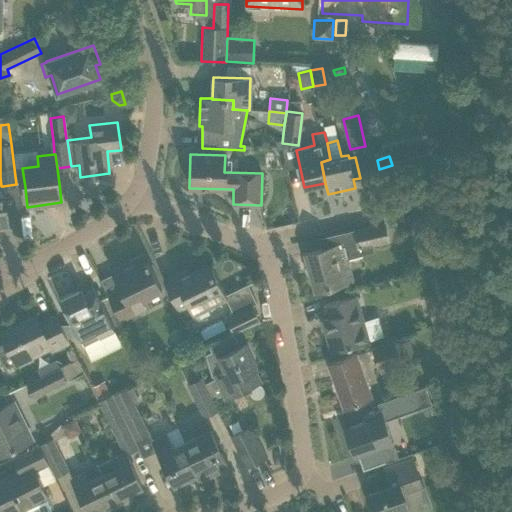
[(0,177),(0,176),(0,228),(8,227),(3,186),(1,186),(0,177)]
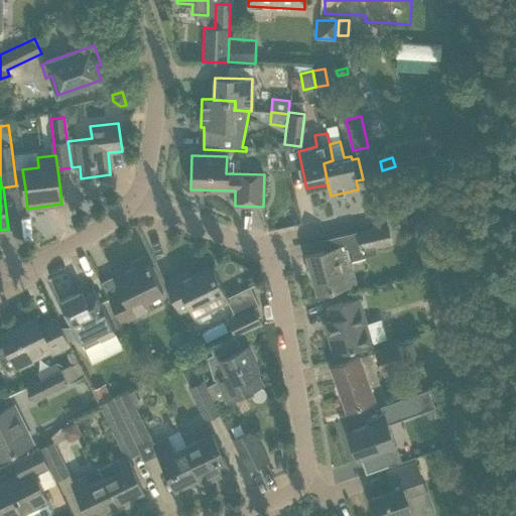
[(358,232),(362,250),(392,244),(388,225),(358,232)]
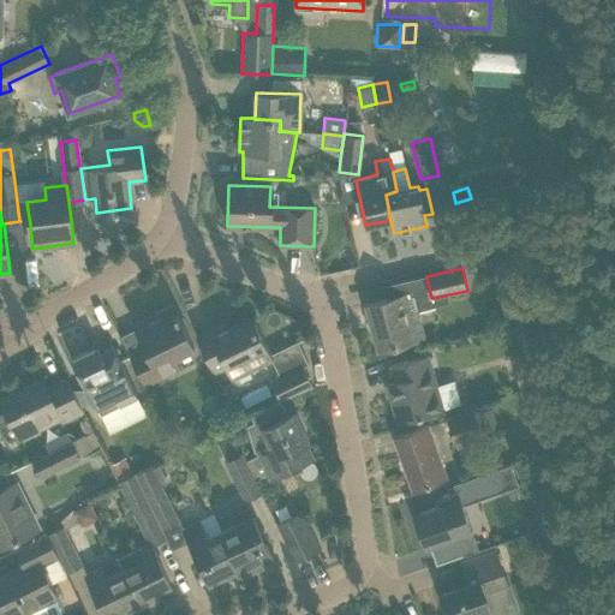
[(365,305),(378,351),(418,339),(424,336),(417,310),(410,312),(405,293),(365,305)]
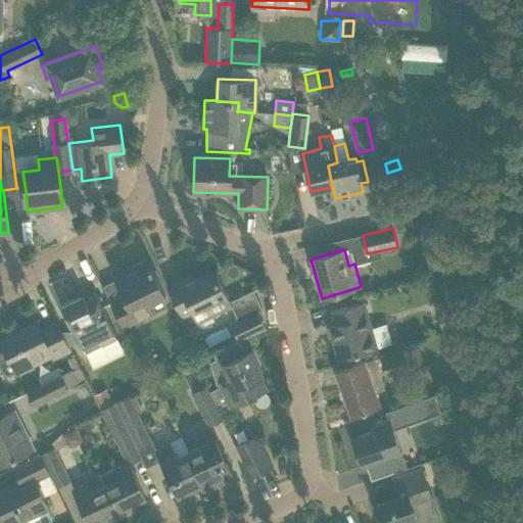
[(153,313),(149,303),(164,296),(147,259),(113,276),(124,295),(110,301),(124,328),(153,313)]
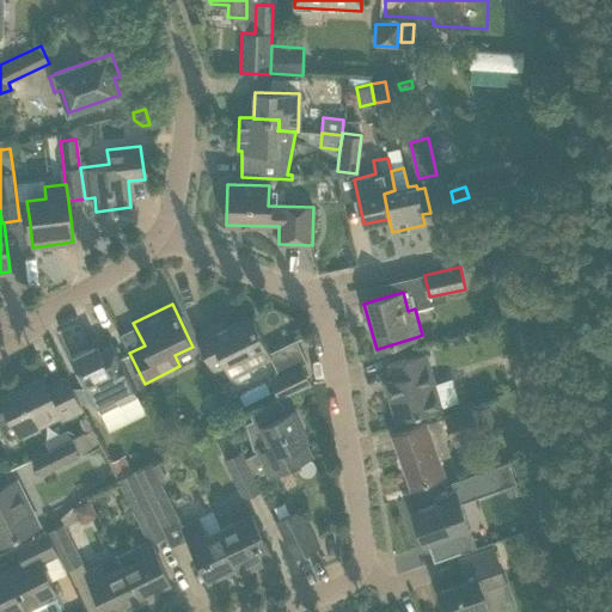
[(215,326),(196,336),(214,373),(225,367),(230,375),(269,355),(250,317),(219,332),(215,326)]
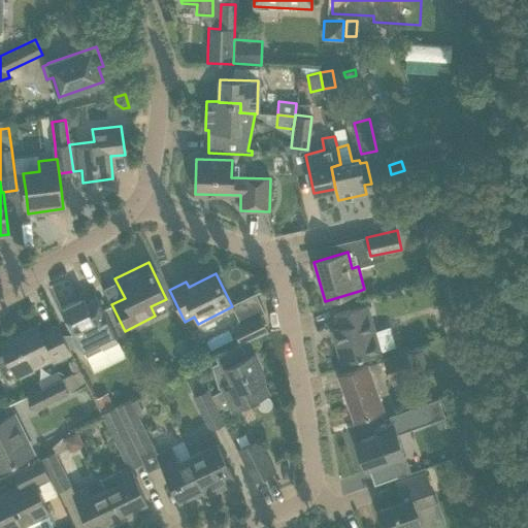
[(61,308),(70,327),(72,331),(74,330),(87,356),(118,340),(97,297),(86,302),(84,297),(61,308)]
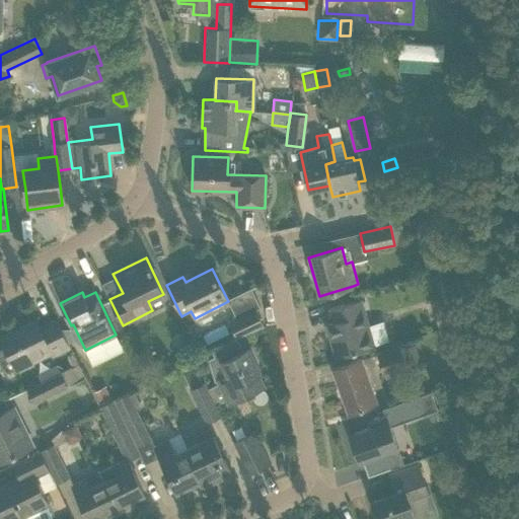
[(334,321),(325,323),(335,357),(374,347),(361,299),(329,308),(334,321)]
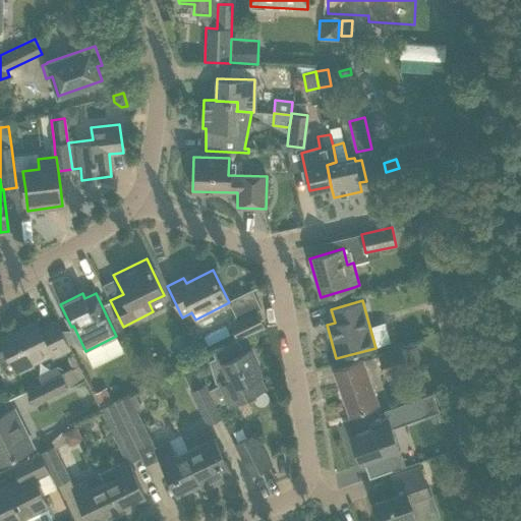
[(252,307),(233,317),(234,320),(229,323),(238,340),(265,327),(256,309),(253,310),(252,307)]
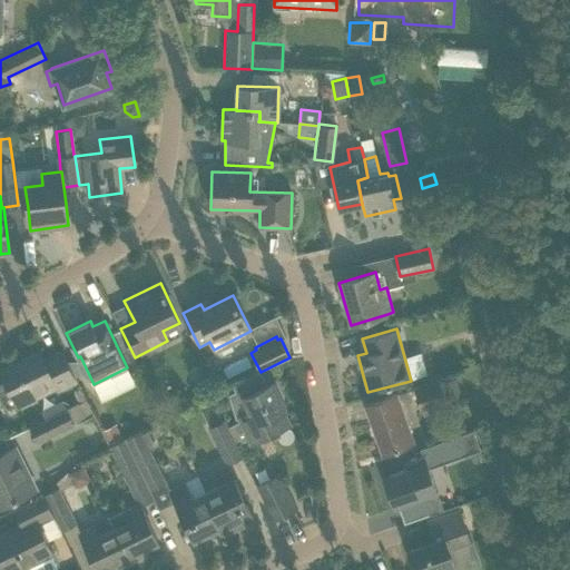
[(0,370),(6,382),(0,384),(0,401),(5,411),(17,404),(18,406),(36,397),(33,393),(53,383),(57,392),(77,382),(62,352),(45,360),(39,351),(0,369),(0,370)]
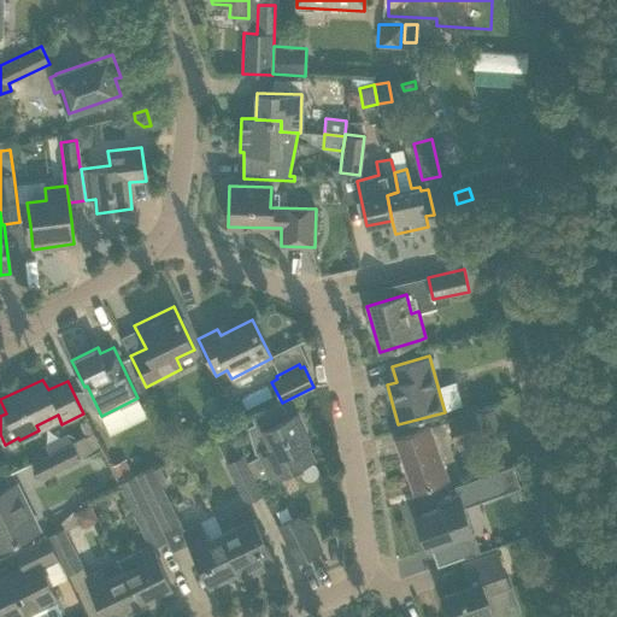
[(258,457),(247,462),(257,481),(269,474),(271,480),(305,464),(298,448),(310,442),(295,413),(287,418),(280,404),(253,417),(257,422),(257,423),(247,427),(254,453),(256,452),(258,457)]
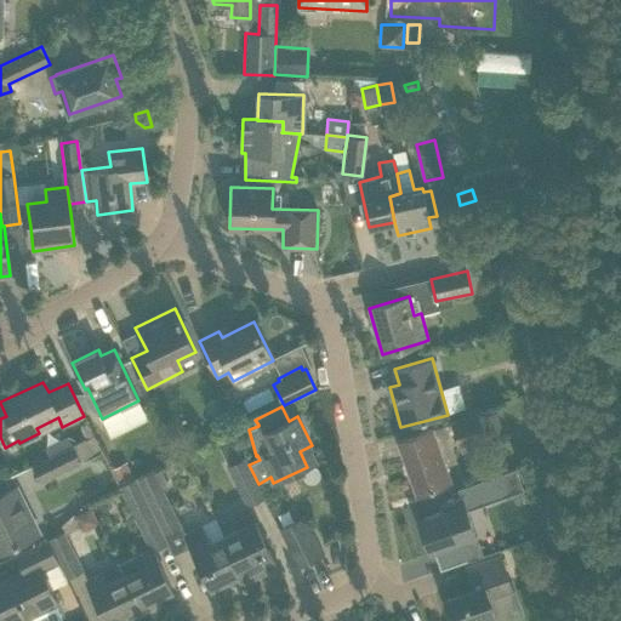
[(484,439),(477,417),(450,426),(459,448),(484,439)]
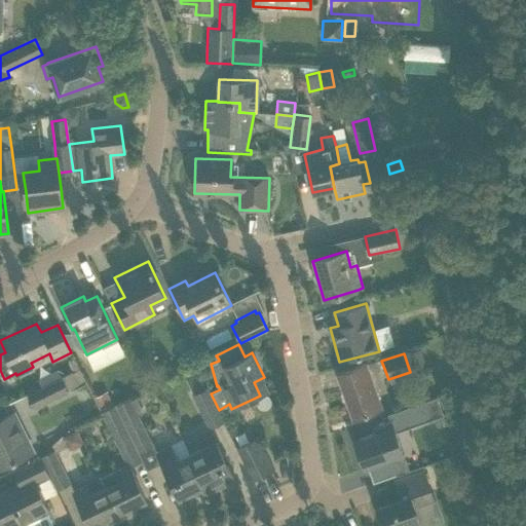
[(370,382),(372,381),(365,363),(337,373),(353,419),(379,410),(370,382)]
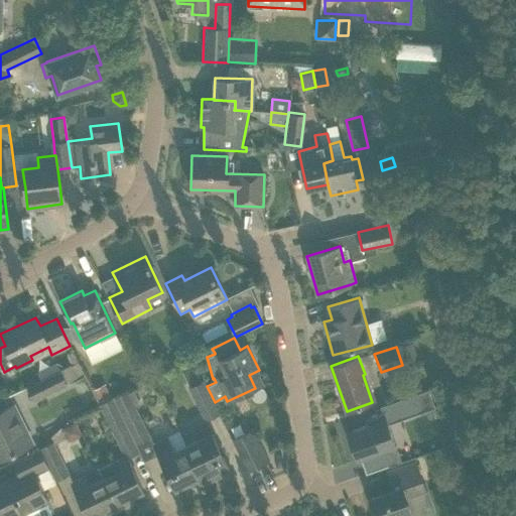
[(26,386),(33,399),(84,375),(78,362),(72,364),(26,386)]
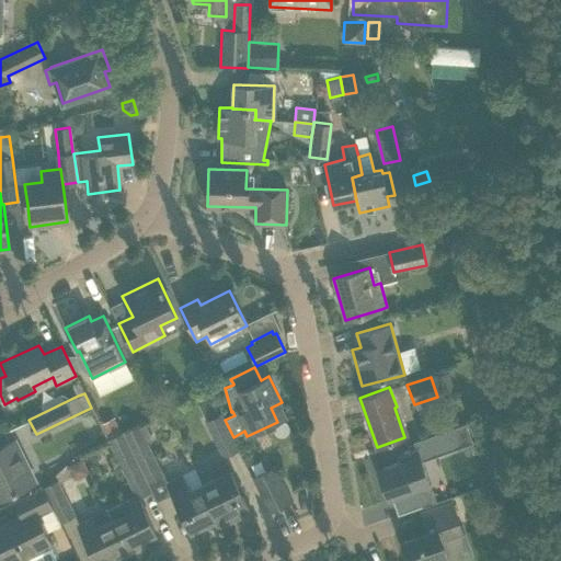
[(239,448),(233,437),(225,420),(222,414),(220,415),(214,403),(201,410),(224,456),(239,448)]
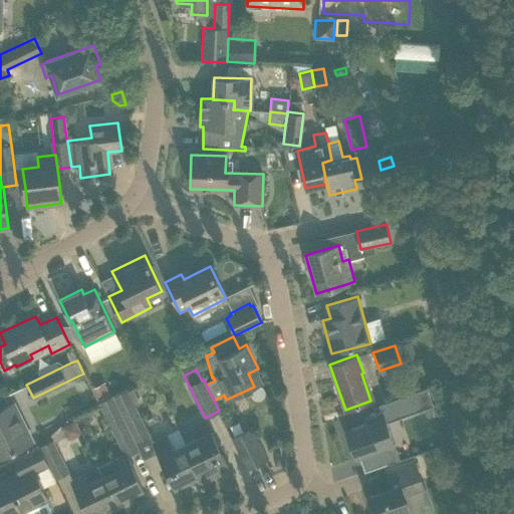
[(104,382),(92,388),(98,400),(110,394),(104,382)]
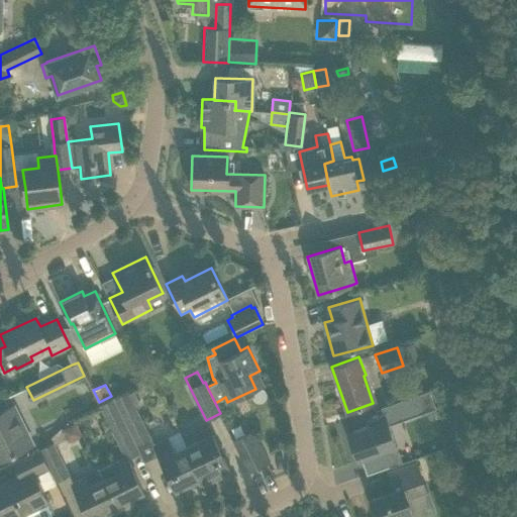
[(132,389),(114,397),(136,442),(149,436),(135,406),(139,404),(132,389)]
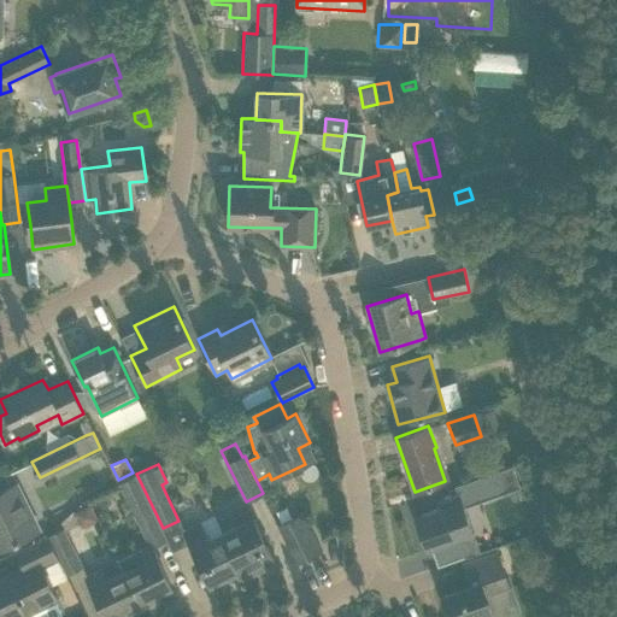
[(415,518),(425,552),(458,541),(464,558),(480,553),(464,509),(521,489),(512,465),(454,486),(458,494),(451,497),(451,495),(444,498),(445,499),(438,501),(440,509),(415,518)]
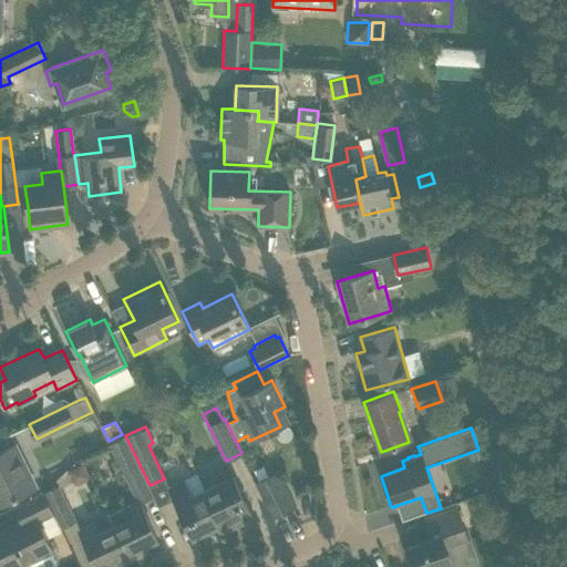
[(109,443),(137,501),(138,503),(153,496),(147,486),(150,485),(125,435),(109,443)]
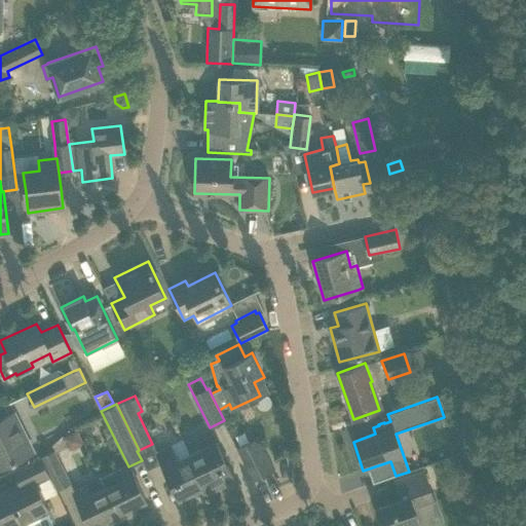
[(0,467),(33,452),(20,423),(13,412),(0,418),(0,467)]
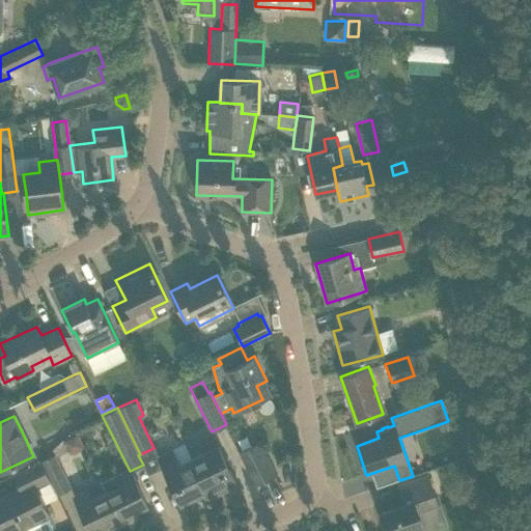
[(205,452),(192,458),(207,490),(206,490),(208,496),(235,482),(215,440),(202,446),(205,452)]
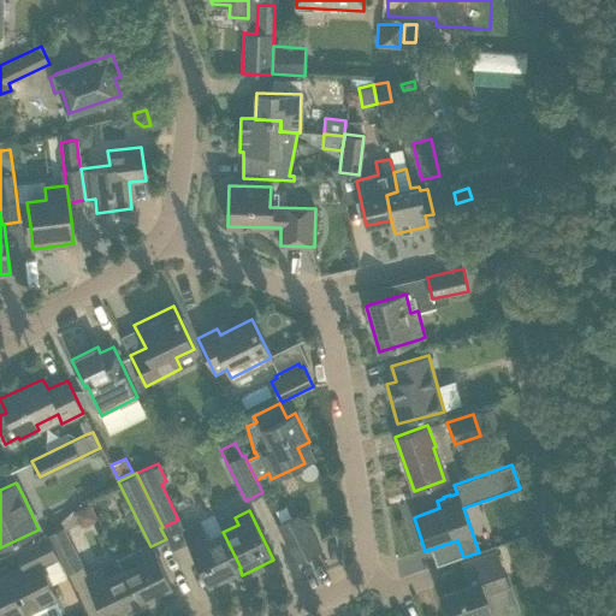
[(277,523),(296,563),(321,550),(311,528),(302,533),(294,515),(277,523)]
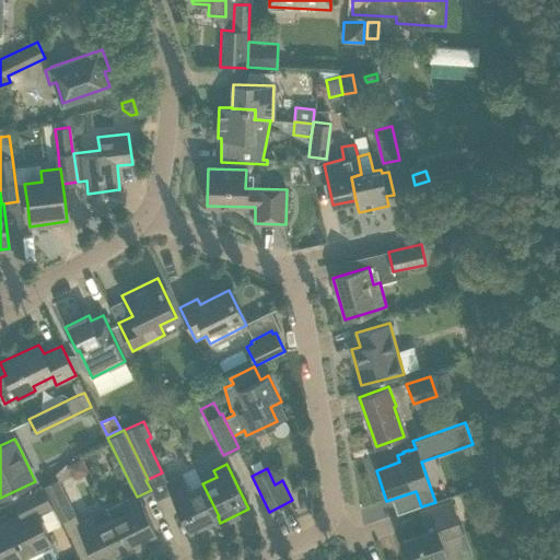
[(219,516),(202,483),(189,490),(183,475),(167,482),(190,529),(218,516),(219,516)]
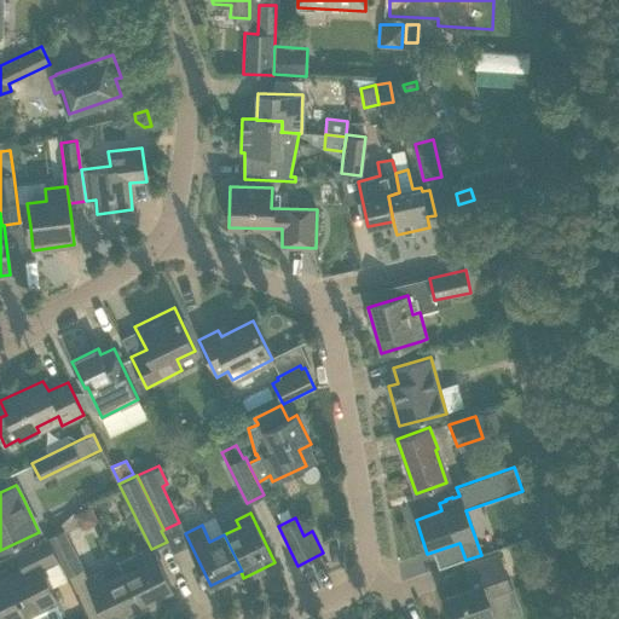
[(64,530),(47,538),(57,559),(65,574),(82,566),(64,530)]
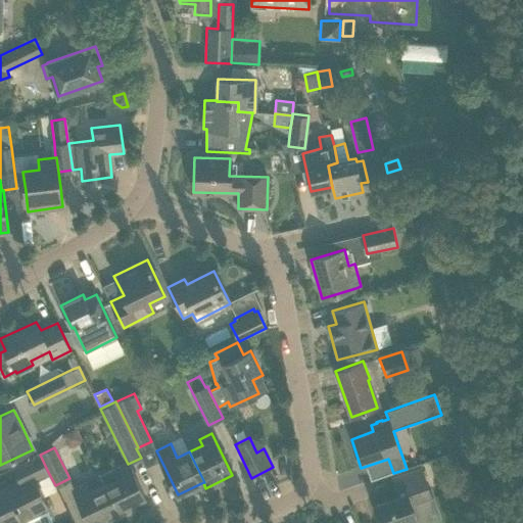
[(48,472),(40,455),(13,467),(20,481),(0,490),(0,512),(5,522),(12,522),(26,517),(28,522),(50,522),(51,522),(52,519),(46,507),(44,508),(31,481),(48,472)]
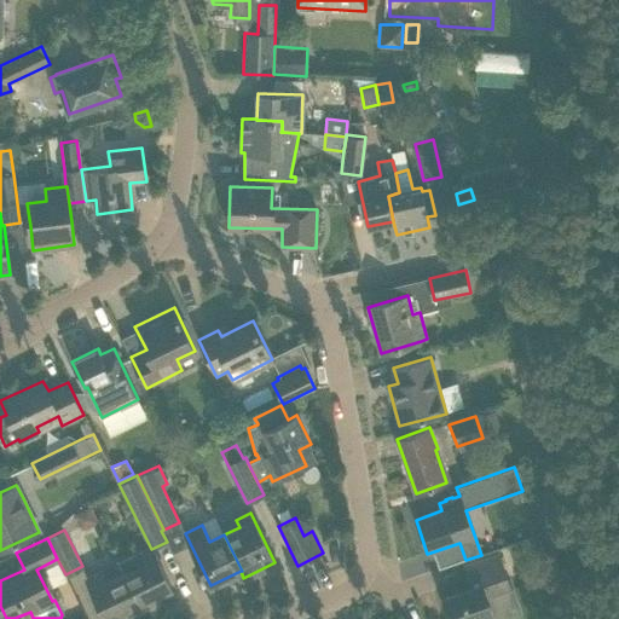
[(140,565),(123,573),(142,608),(160,599),(157,594),(171,588),(151,549),(150,547),(136,554),(140,565)]
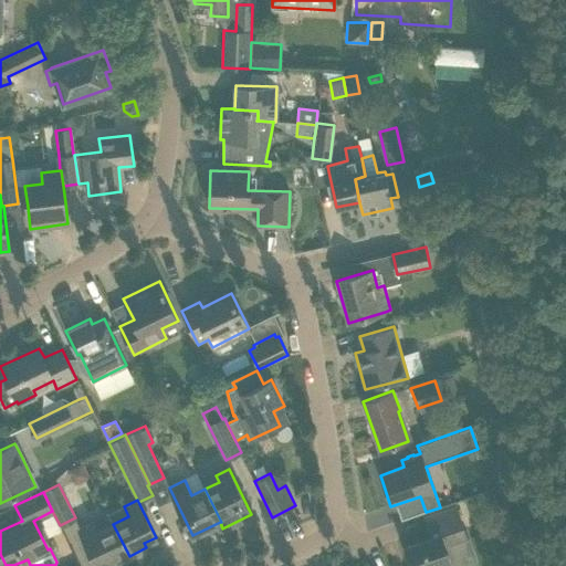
[(431,536),(405,545),(412,565),(411,565),(442,565),(448,565),(464,565),(475,563),(469,542),(456,505),(446,510),(425,516),(431,536)]
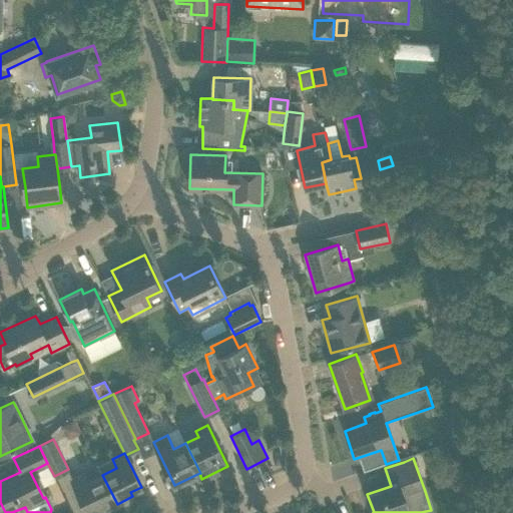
[(117,504),(102,475),(88,481),(84,472),(71,478),(88,512),(99,507),(101,512),(117,504)]
